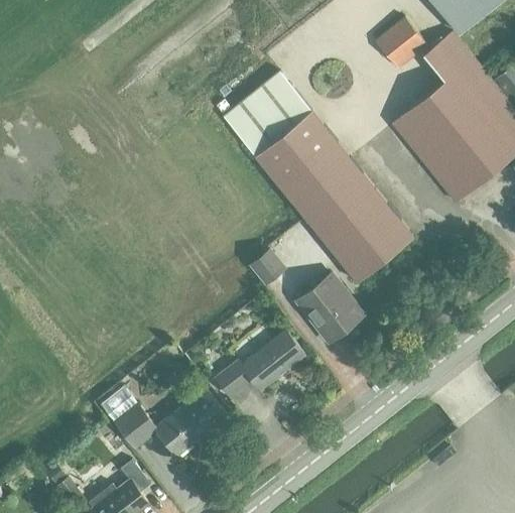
[(429,0),(458,35),(501,0),(429,0)]
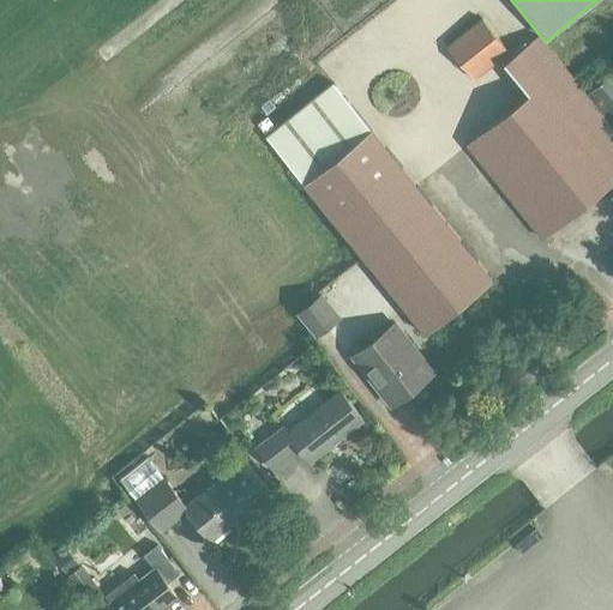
[(473,84),(508,55),(481,20),(445,49),(473,84)]
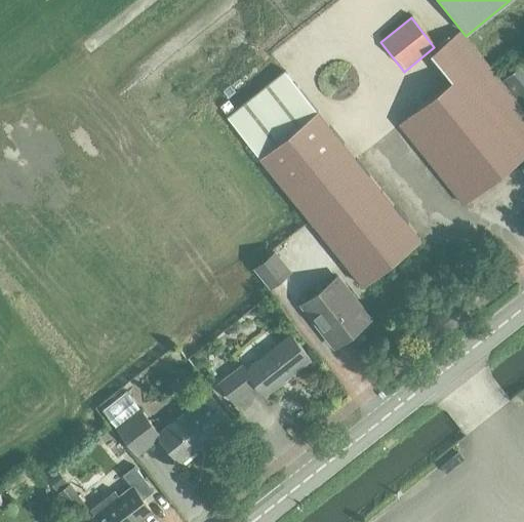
[(451,82),(398,126),(464,205),(523,156),(523,113),(458,33),(431,55),(451,82)]
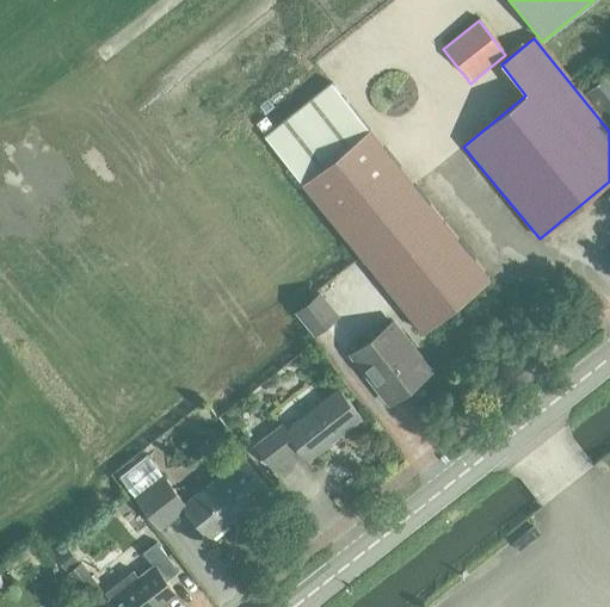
[(609,88),(604,80),(586,93),(609,124),(609,88)]
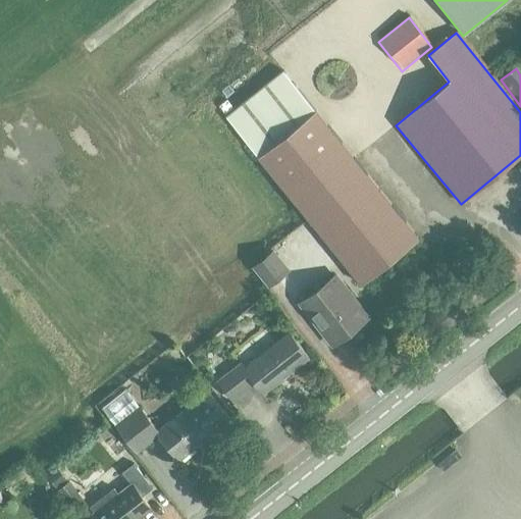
[(417,240),(314,112),(282,72),(225,118),(257,158),(359,286),(417,240)]
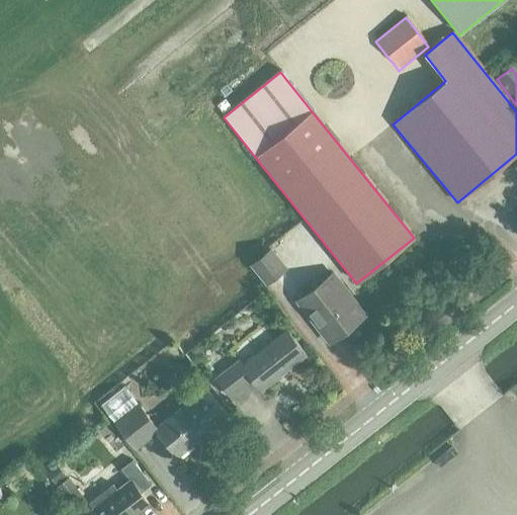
[(287,270),(271,250),(270,249),(249,266),(265,287),(287,270)]
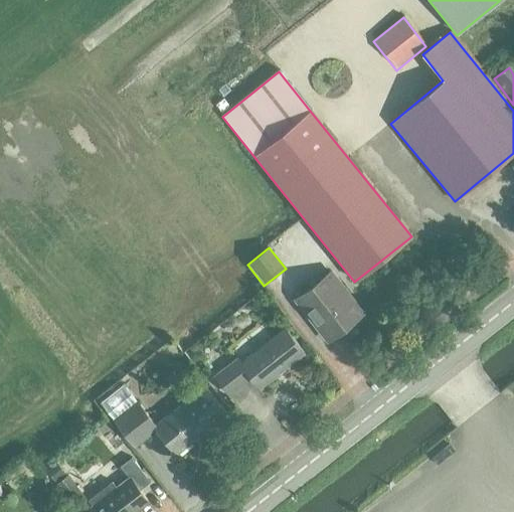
[(330,272),(294,300),(327,343),(363,315),(330,272)]
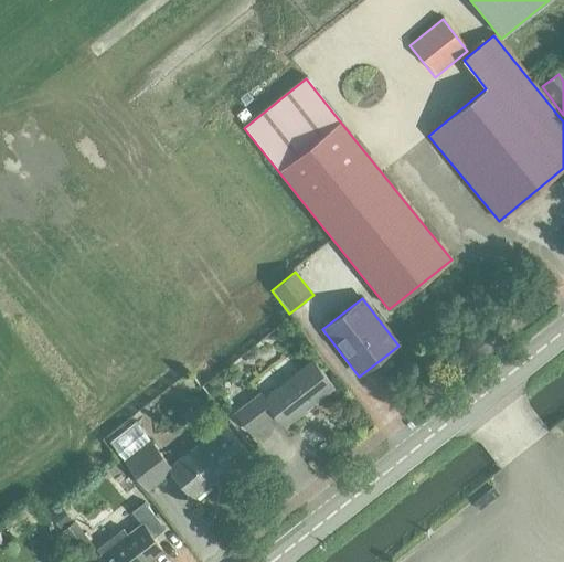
[(235,416),(242,426),(252,437),(276,419),(285,430),(333,391),(312,363),(263,402),(259,398),(235,416)]
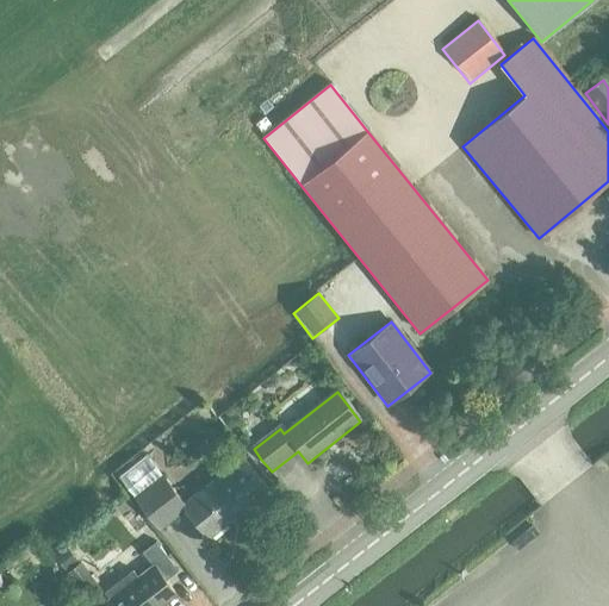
[(269,492),(243,458),(184,505),(162,478),(135,498),(160,530),(186,510),(209,539),(269,492)]
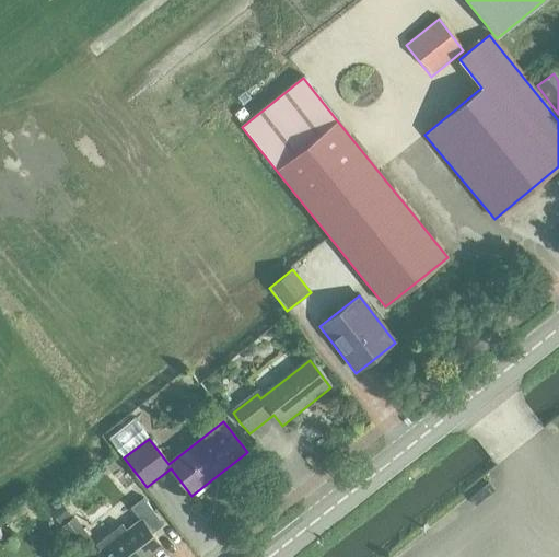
[(120,525),(94,545),(100,553),(99,554),(101,556),(148,556),(161,546),(151,534),(142,523),(154,513),(143,500),(131,509),(140,520),(139,521),(125,532),(120,525)]
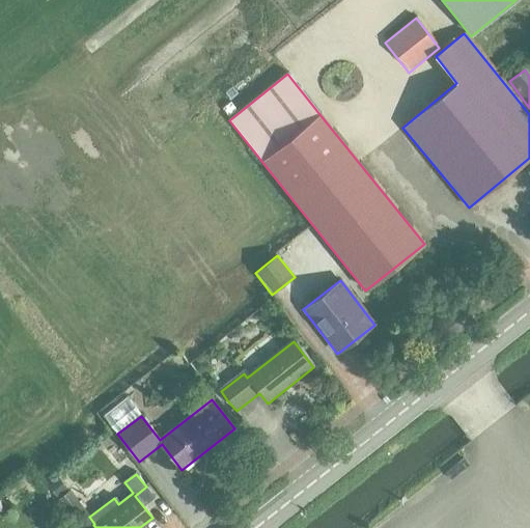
[(58,478),(47,487),(55,498),(66,490),(58,478)]
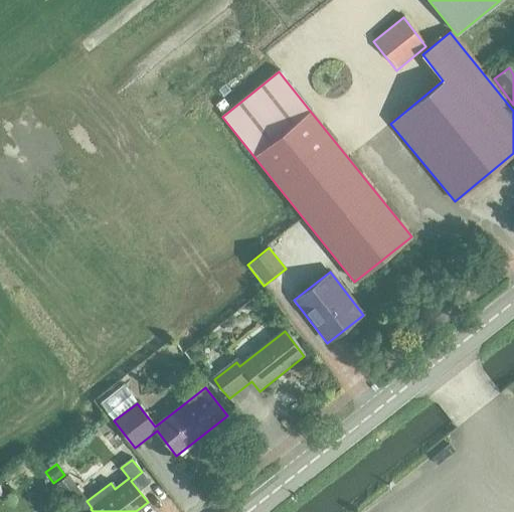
[(66,477),(56,486),(73,509),(83,500),(66,477)]
